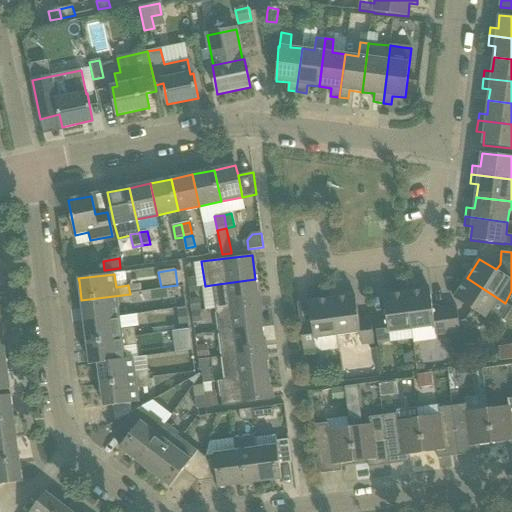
[(187,278),(186,278),(188,289),(189,288),(197,287),(196,277),(187,278)]
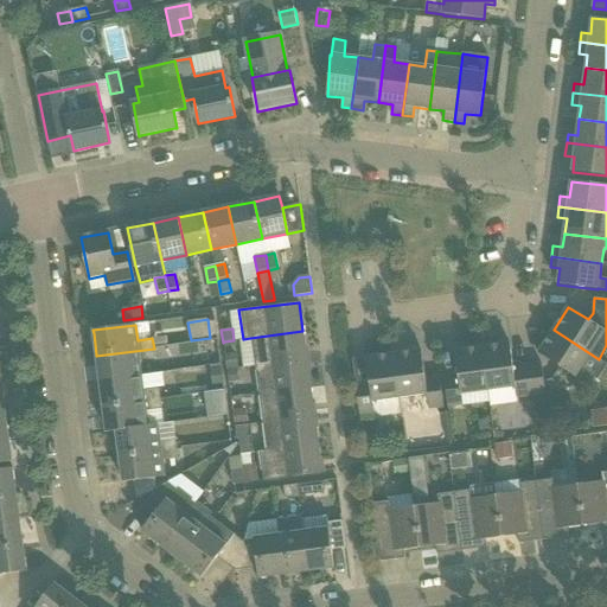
[(606,364),(599,359),(554,330),(538,353),(575,377),(576,377),(579,379),(577,382),(585,385),(586,383),(589,385),(594,378),(598,379),(606,364)]
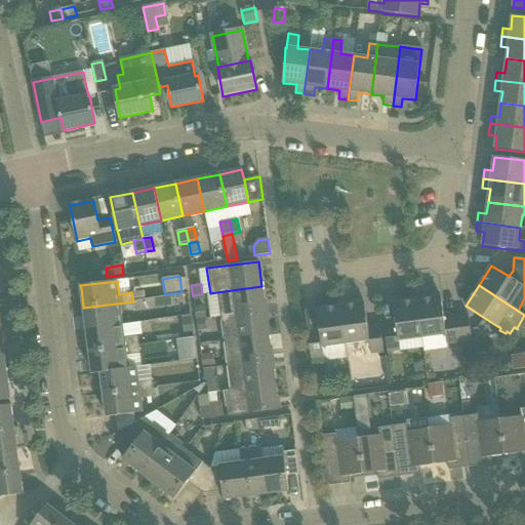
[(219,317),(266,311),(261,286),(216,292),(219,317)]
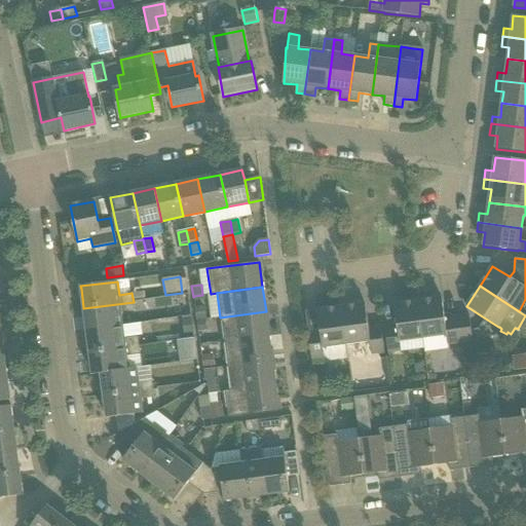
[(445,318),(442,298),(418,301),(423,339),(447,336),(448,345),(460,343),(457,316),(445,318)]
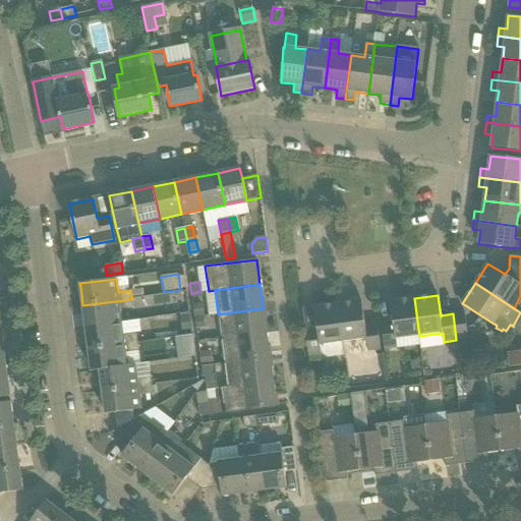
[(396,339),(419,336),(414,298),(391,301),(393,322),(382,324),(385,349),(397,348),(396,339)]
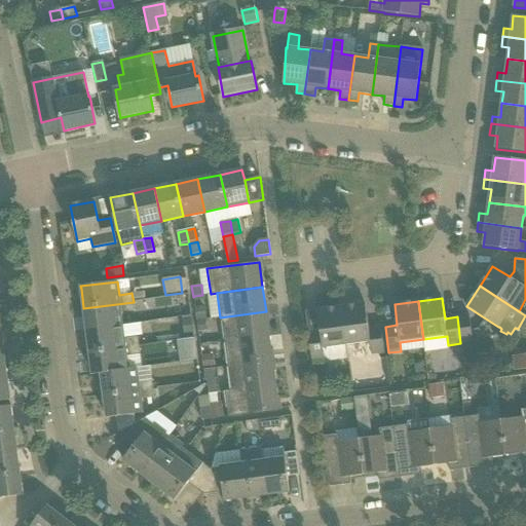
[(86,329),(86,331),(123,326),(121,312),(135,310),(134,302),(83,308),(83,310),(84,310),(86,329)]
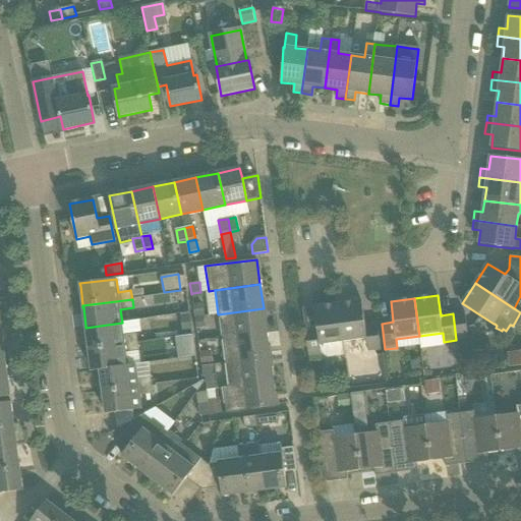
[(362,301),(338,304),(343,342),(366,338),(368,351),(381,350),(378,324),(365,326),(362,301)]
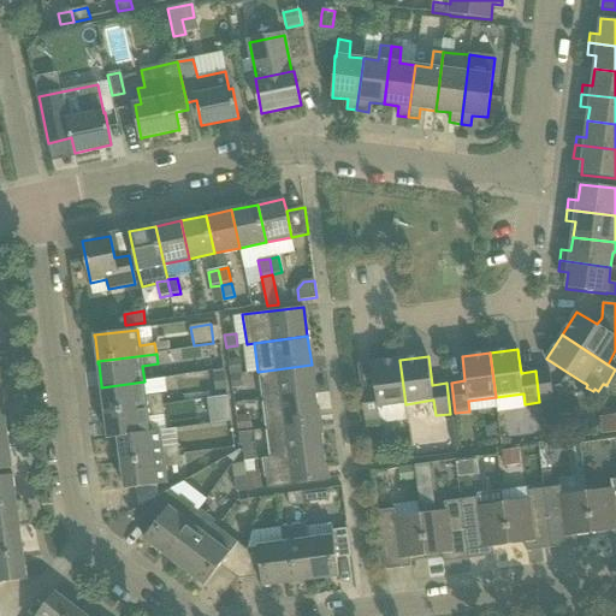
[(241,374),(242,374),(241,359),(229,361),(231,375),(241,374)]
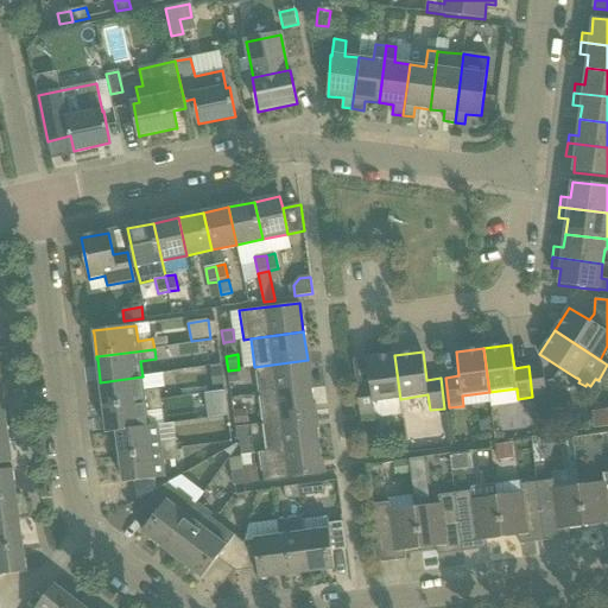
[(401,416),(400,399),(394,355),(367,359),(371,382),(356,385),(360,415),(375,413),(382,418),(401,416)]
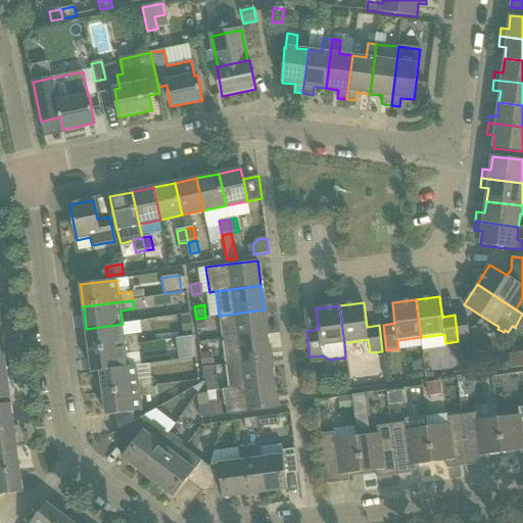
[(223,340),(268,334),(265,310),(219,316),(223,340)]
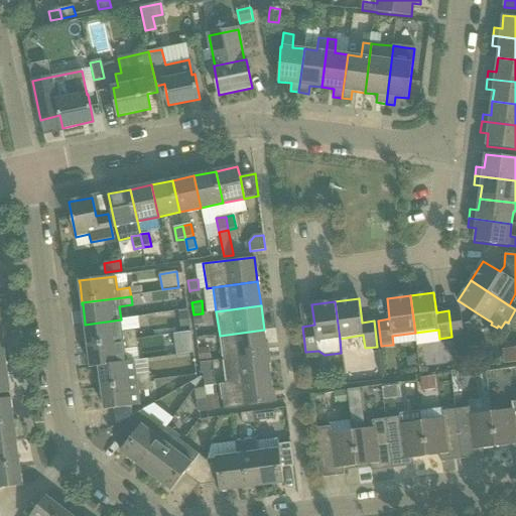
[(180,330),(189,328),(187,309),(178,311),(180,330)]
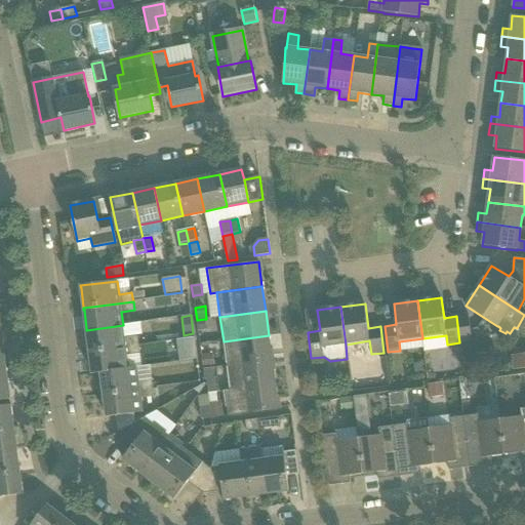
[(478,340),(472,340),(469,315),(456,316),(459,342),(462,360),(480,358),(478,340)]
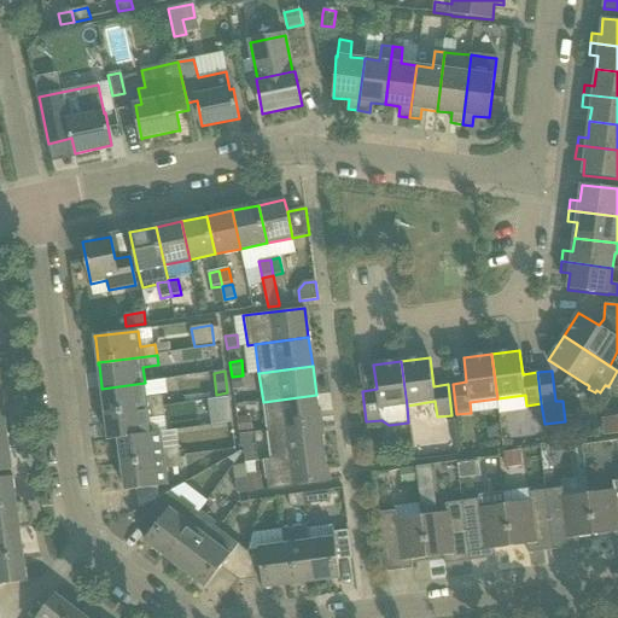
[(242,375),(232,377),(233,390),(243,389),(242,375)]
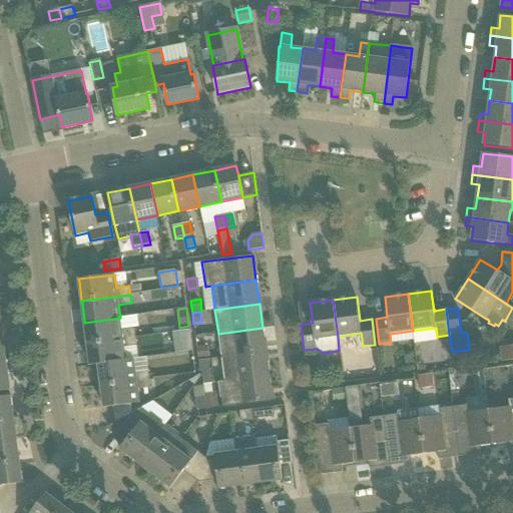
[(134,330),(121,331),(120,318),(84,323),(84,324),(85,324),(87,343),(87,345),(135,338),(134,330)]
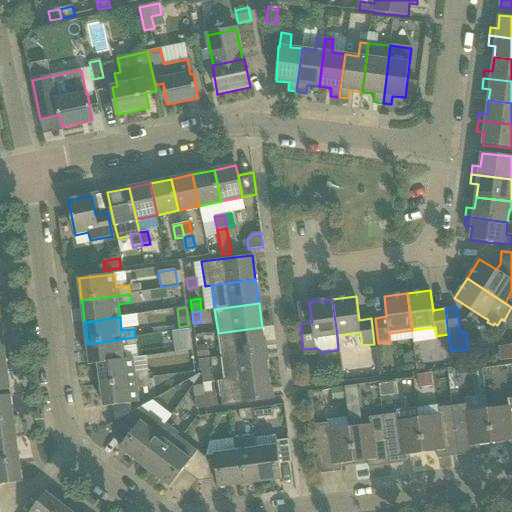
[(221,357),(265,351),(262,327),(218,333),(221,357)]
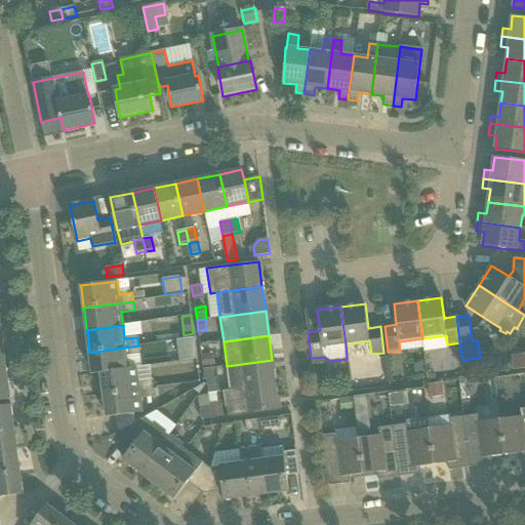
[(197,359),(194,337),(177,340),(180,361),(197,359)]
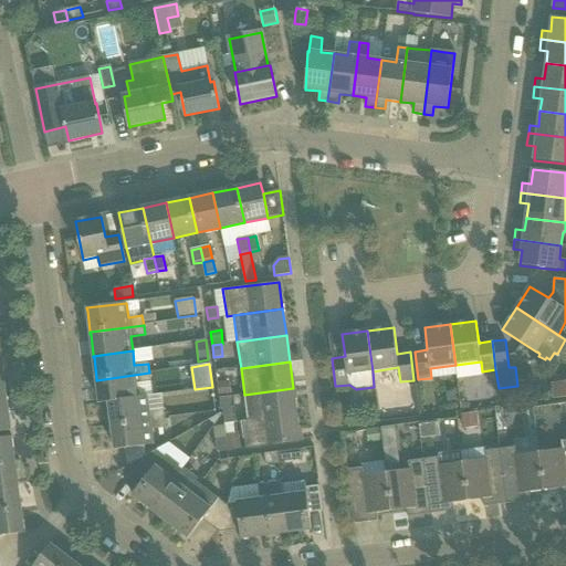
[(136,384),(150,381),(149,373),(96,380),(96,381),(100,400),(98,400),(100,404),(108,402),(138,399),(138,397),(136,384)]
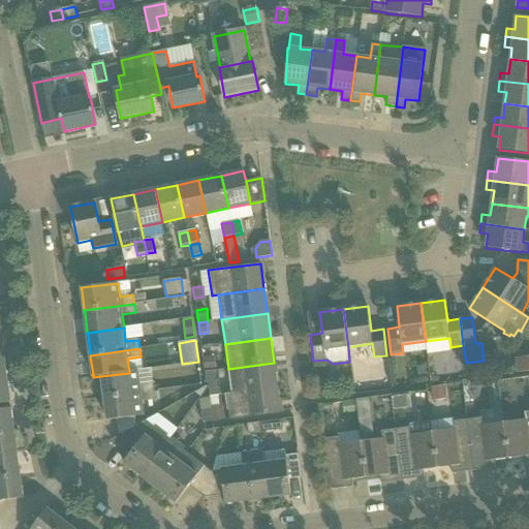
[(204,359),(206,371),(207,371),(216,369),(215,356),(204,359)]
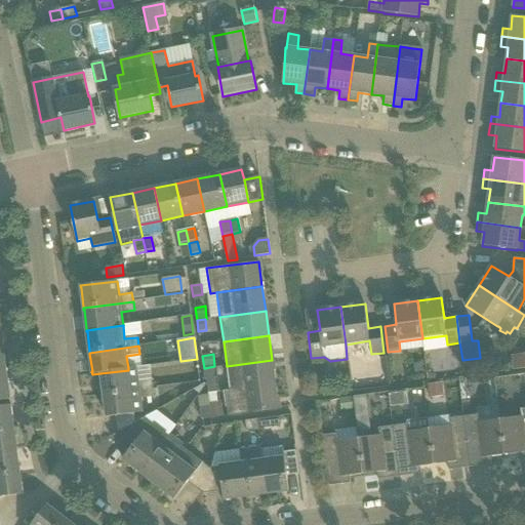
[(524,354),(511,357),(513,370),(524,368),(524,354)]
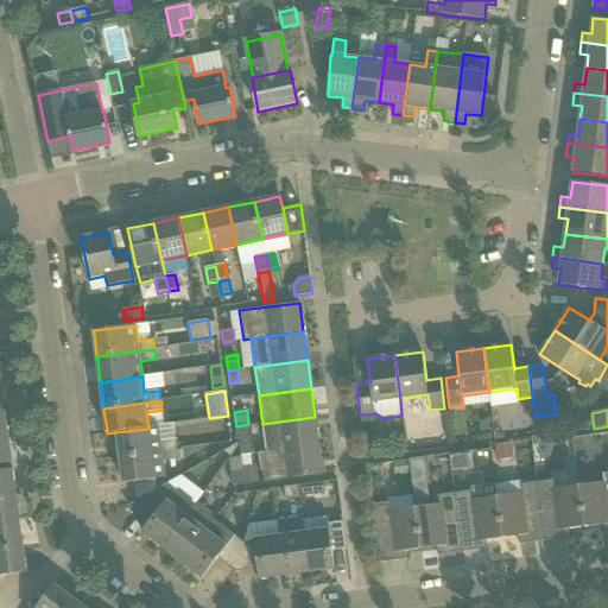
[(315,417),(263,424),(265,449),(259,450),(259,454),(318,445),(315,417)]
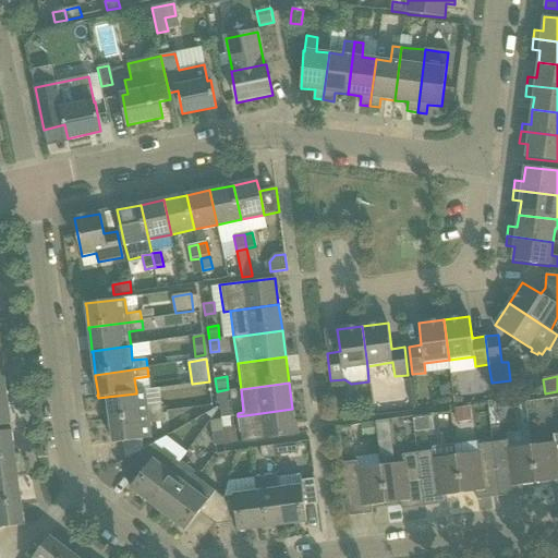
[(145,390),(136,391),(136,393),(107,397),(110,417),(109,417),(110,421),(162,414),(161,403),(147,405),(145,390)]
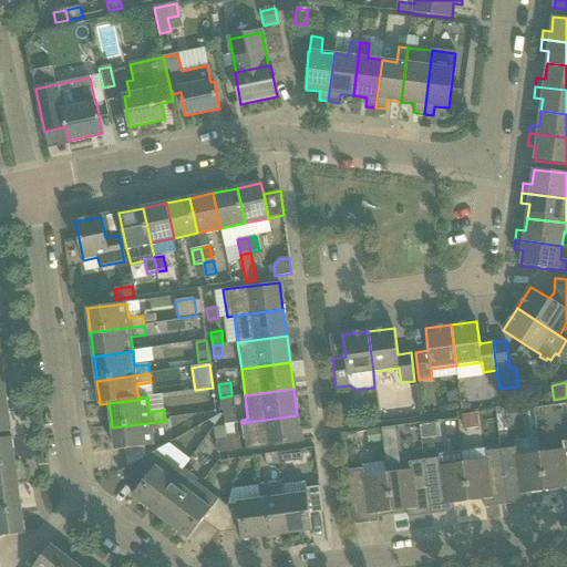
[(0,433),(11,432),(8,408),(0,409),(0,433)]
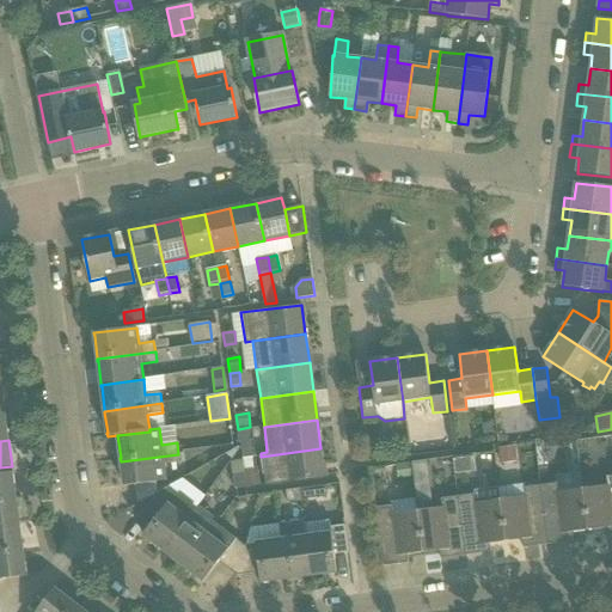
[(242,445),(243,458),(254,457),(256,457),(255,442),(242,445)]
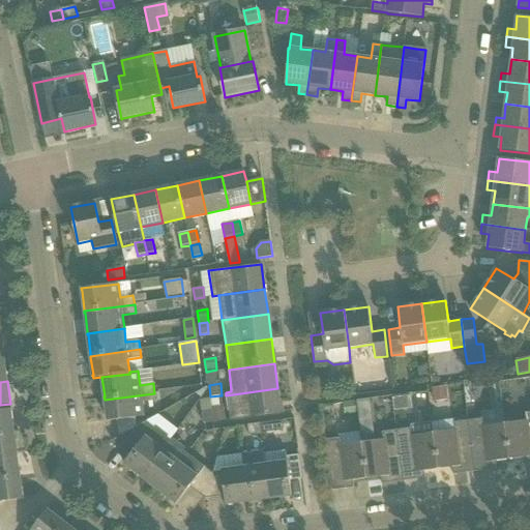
[(432,388),(433,403),(447,401),(445,386),(432,388)]
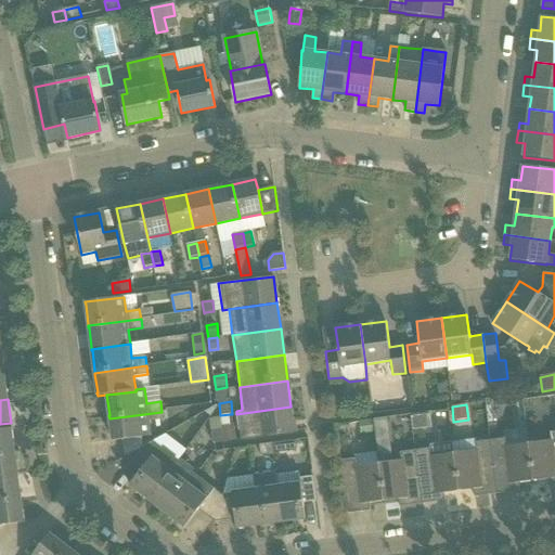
[(294,433),(291,407),(236,414),(240,440),(294,433)]
